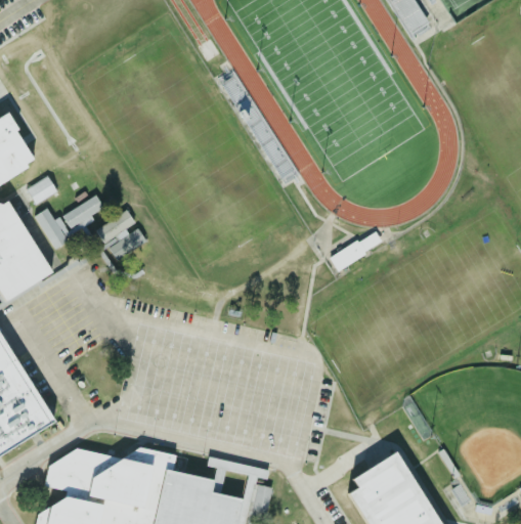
[(0,457),(0,119),(7,115),(35,161),(1,186),(54,272),(5,302),(0,293),(0,331),(56,421),(0,457)]
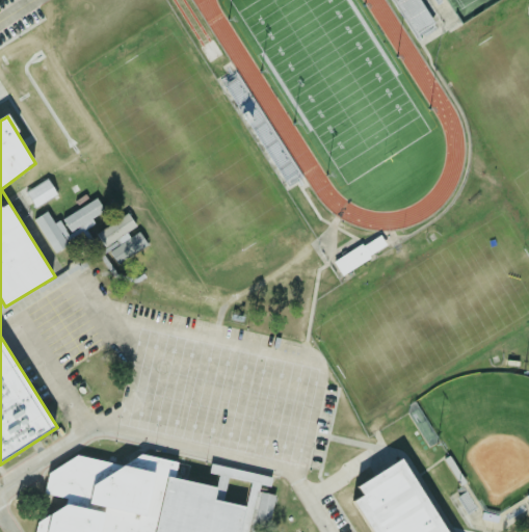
[(36,208),(58,194),(49,179),(27,192),(36,208)]
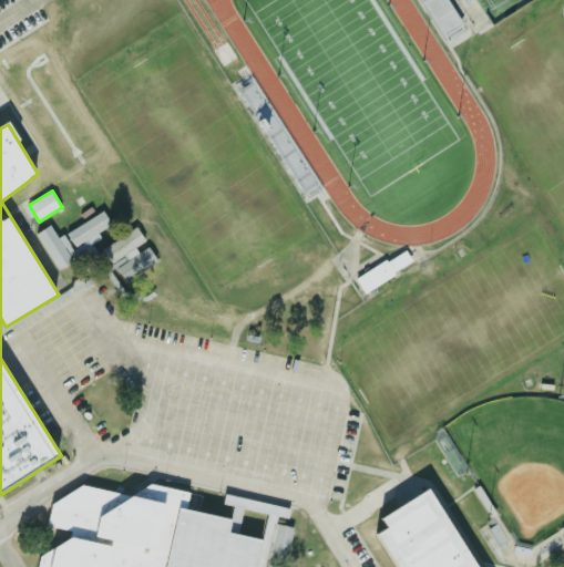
[(39,233),(59,267),(104,240),(100,233),(113,225),(104,212),(67,234),(60,238),(52,225),(39,233)]
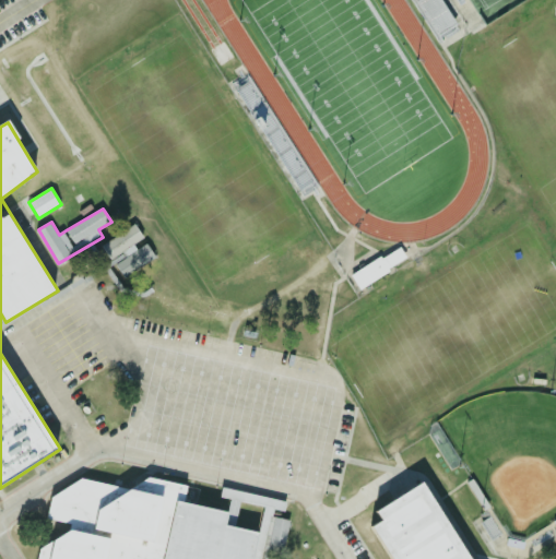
[(103,245),(114,262),(115,261),(126,277),(157,258),(148,242),(139,248),(135,244),(145,237),(137,224),(103,245)]
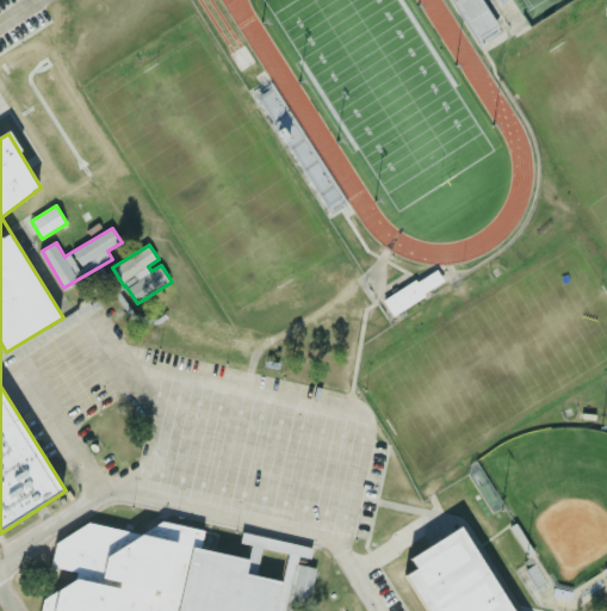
[(395,316),(384,301),(416,281),(417,283),(438,270),(445,281),(426,292),(427,296),(395,316)]
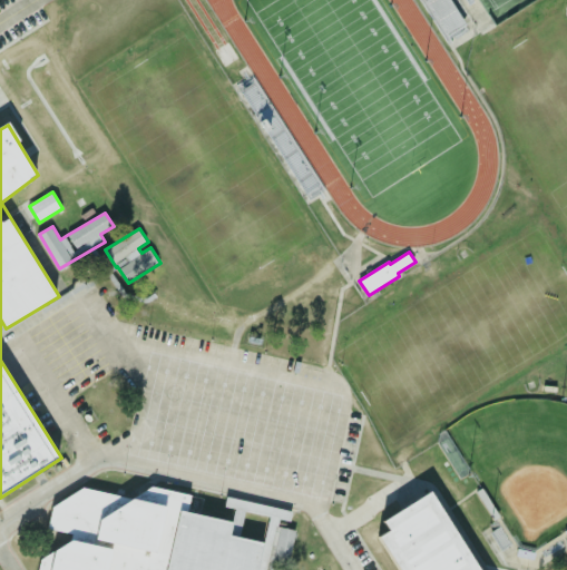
[(38,569),(52,507),(85,488),(132,499),(153,485),(192,495),(187,513),(182,511),(166,569),(38,569)]
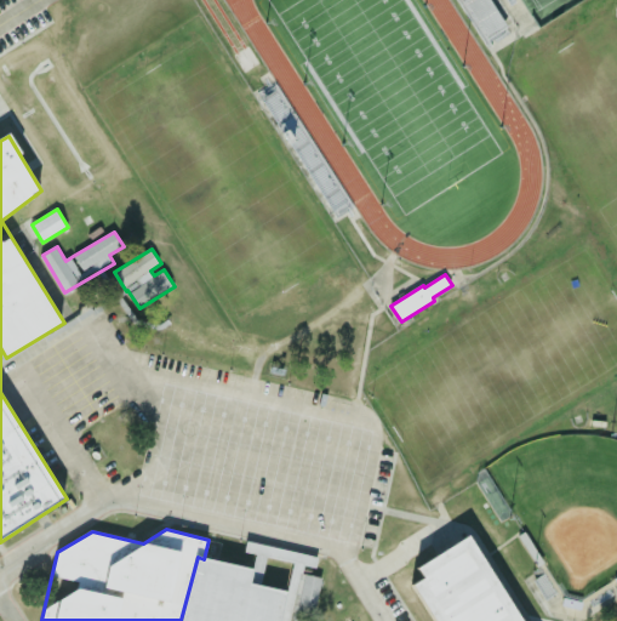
[(420,568),(424,577),(415,585),(435,620),(523,620),(470,534),(420,568)]
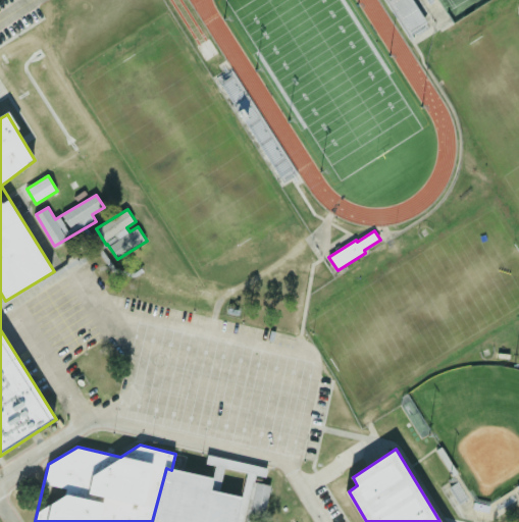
[(209,455),(268,469),(266,478),(256,475),(245,521),(236,521),(242,499),(248,473),(224,468),(219,492),(210,490),(216,466),(206,464),(209,455)]
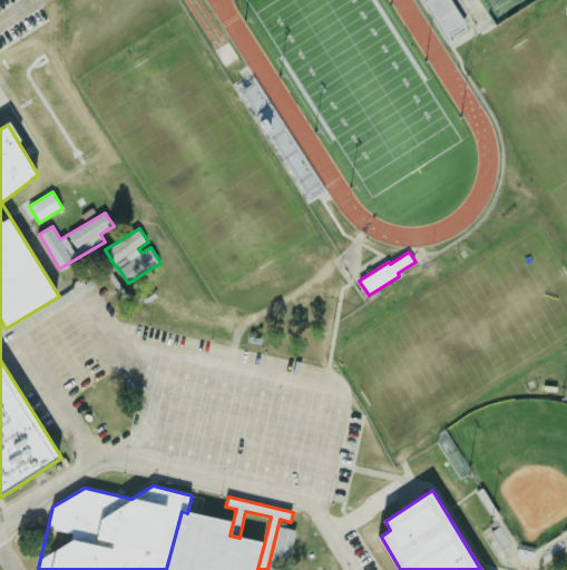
[(166,569),(182,511),(187,513),(233,523),(230,536),(240,538),(264,544),(257,569),(166,569)]
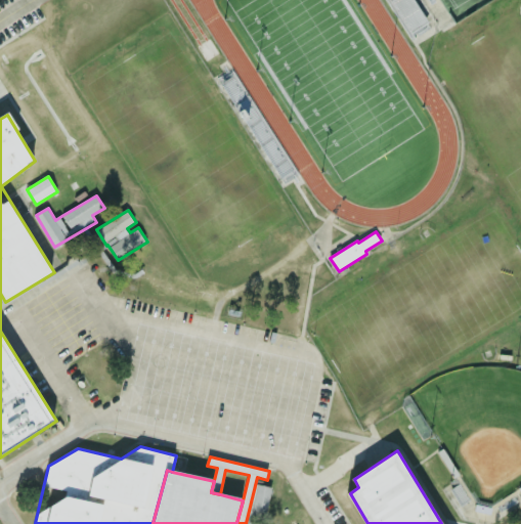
[(272,487),(256,484),(251,510),(267,514),(272,487)]
